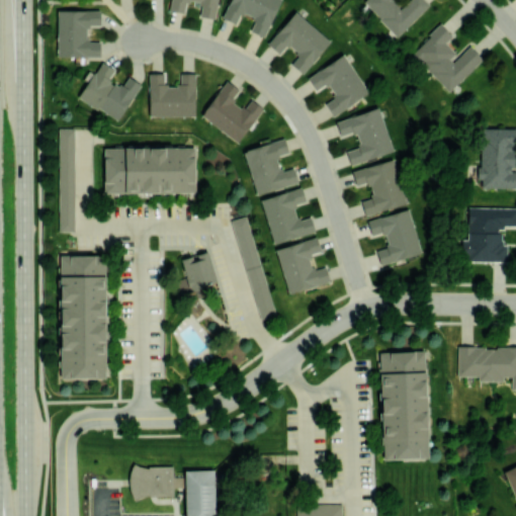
[(220,0),(172,0),(171,12),(185,14),(188,2),(202,5),(200,17),(217,20),(220,0)]
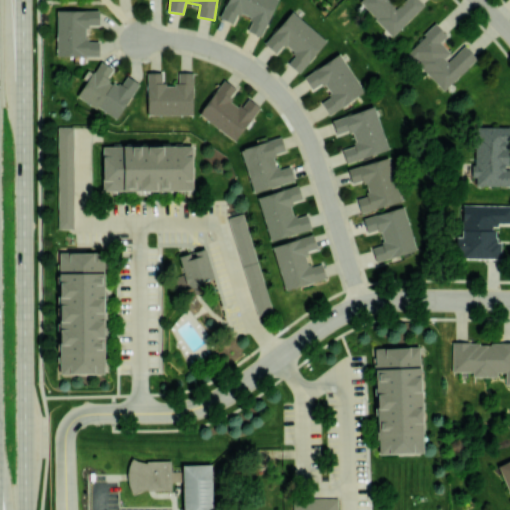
[(229,0),(221,19),(236,25),(240,15),(254,20),(249,32),(263,38),(279,0),(229,0)]
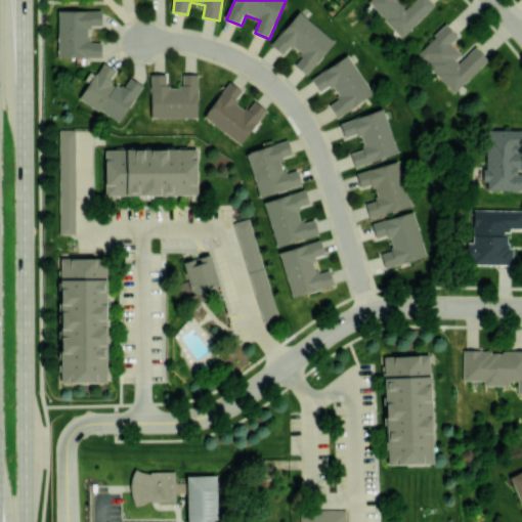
[(404,39),(436,6),(430,0),(416,0),(406,9),(398,1),(398,0),(374,0),(370,5),(404,39)]
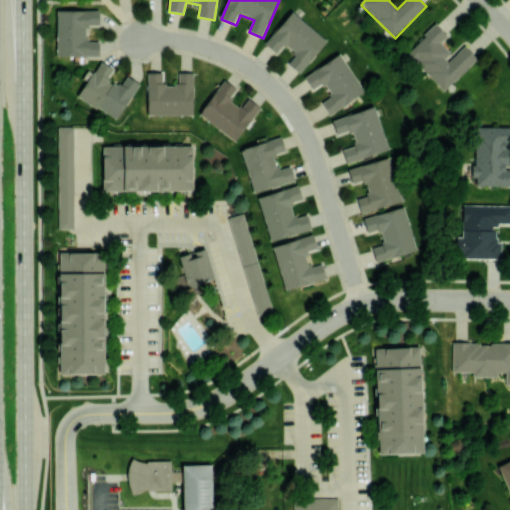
[(58,57),(101,58),(101,42),(88,42),(88,27),(100,27),(101,12),(59,11),(58,57)]
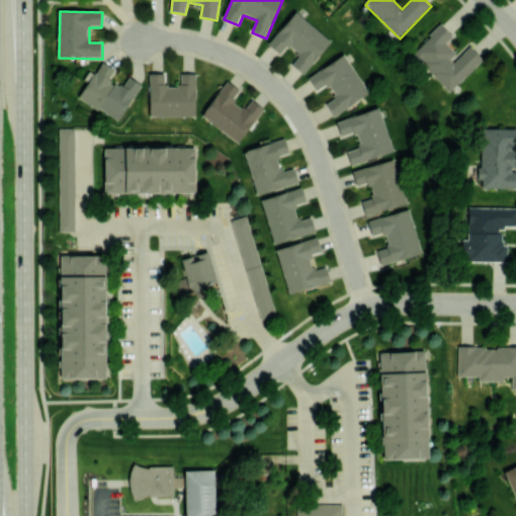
[(332,43),(295,12),(269,46),(281,55),(288,47),(301,56),(292,66),(305,76),(332,43)]
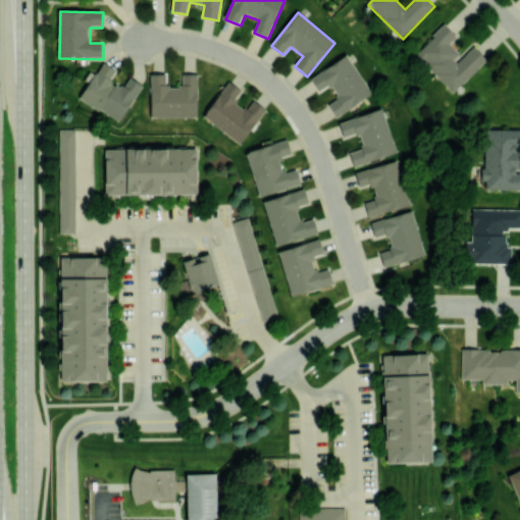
[(454,95),(487,61),(474,47),(463,57),(451,45),(458,38),(446,26),(416,56),(454,95)]
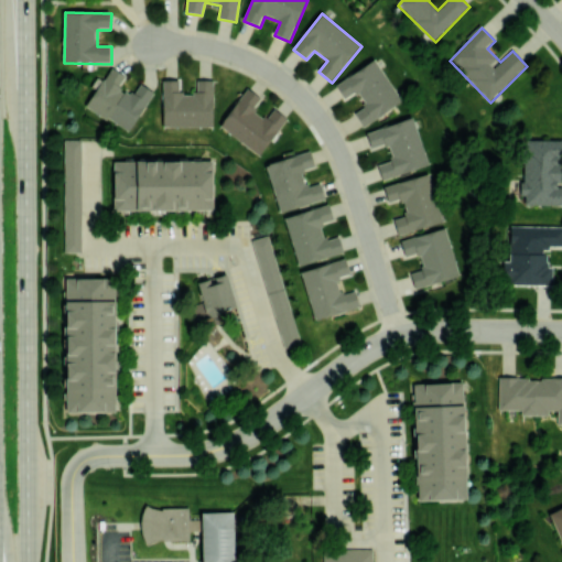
[(336,85),(345,100),(357,94),(366,108),(356,115),(364,128),(403,105),(377,61),(336,85)]
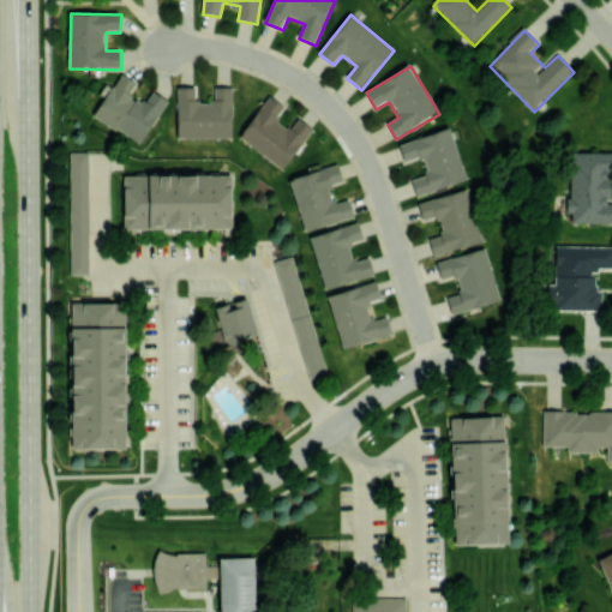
[(142,145),(168,102),(154,93),(145,106),(132,97),(139,85),(121,75),(95,118),(142,145)]
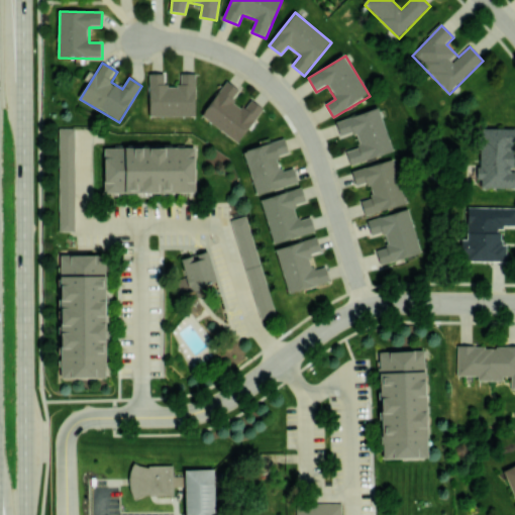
[(197,75),(181,75),(181,87),(166,86),(166,75),(149,75),(149,117),(196,117),(197,75)]
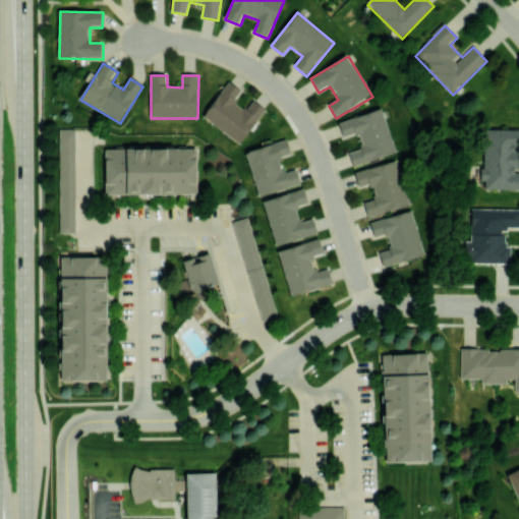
[(266,110),(253,102),(247,112),(234,103),(242,91),(228,82),(204,119),(242,145),(266,110)]
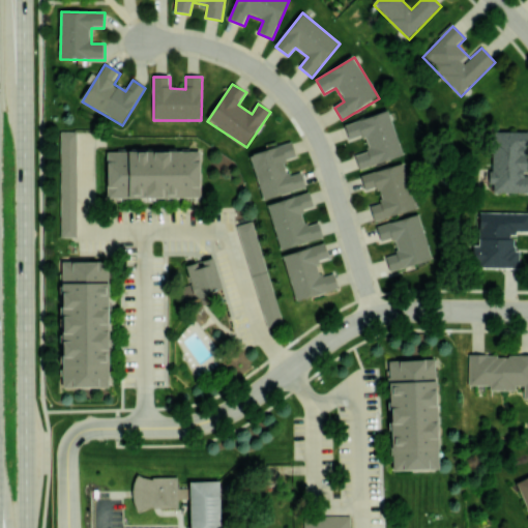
[(404,156),(389,112),(345,125),(350,141),(364,137),(370,152),(356,156),(360,170),(404,156)]
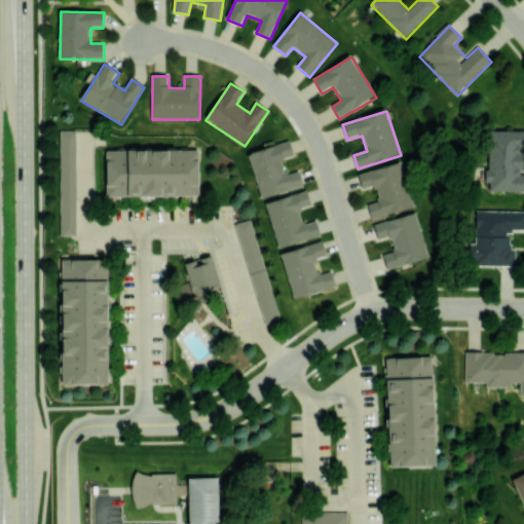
[(77,132),(60,132),(61,236),(78,236),(77,132)]
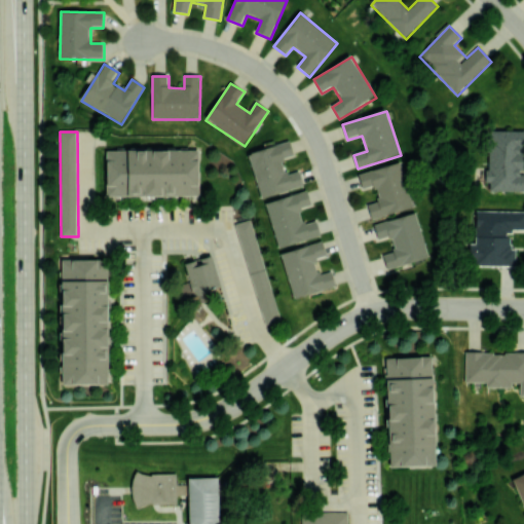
[(523,132),(490,132),(489,184),(491,184),(491,192),(523,192),(523,132)]
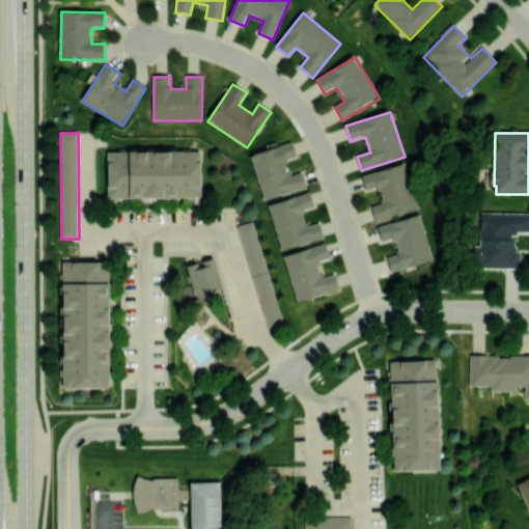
[(307,189),(303,173),(290,176),(286,162),(297,159),(294,144),(251,155),(263,201),(307,189)]
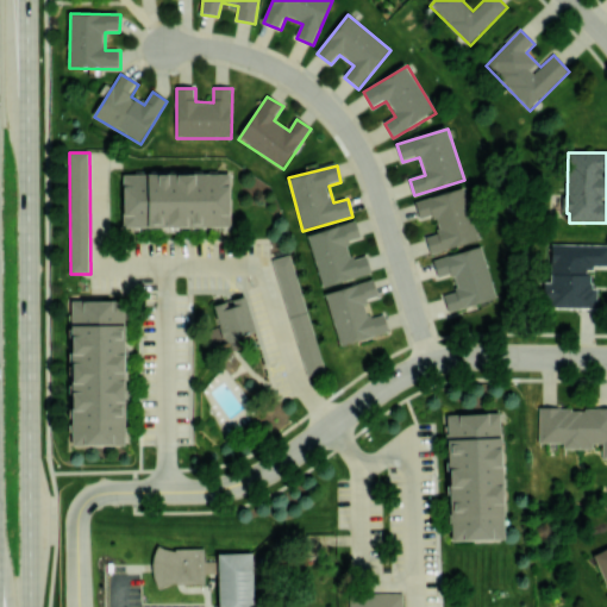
[(231,227),(231,174),(123,176),(124,230),(231,227)]
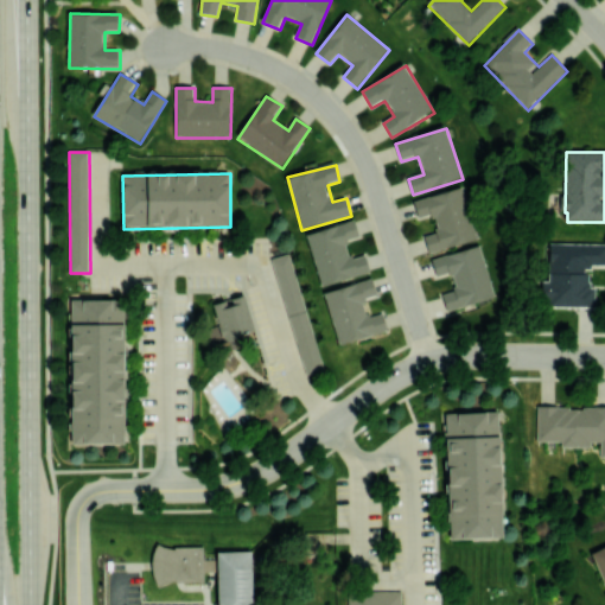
[(414,201),(419,220),(433,216),(438,234),(425,237),(430,254),(477,241),(464,189),(414,201)]
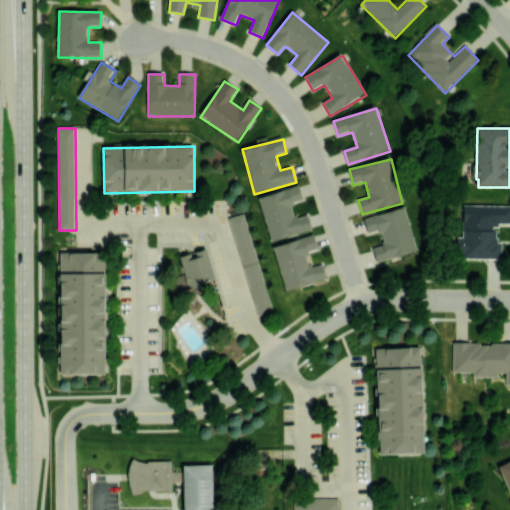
[(259,198),(271,242),(313,231),(309,216),(297,219),(293,204),(303,201),(299,187),(259,198)]
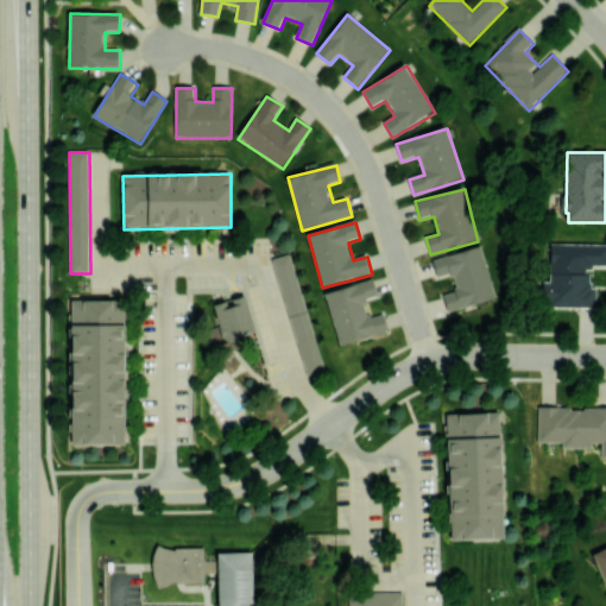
[(605,245),(548,245),(548,308),(597,309),(598,288),(589,288),(591,269),(605,267),(605,245)]
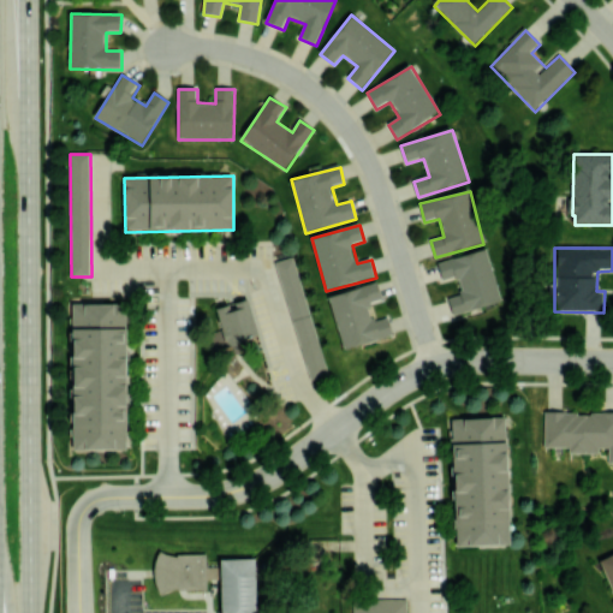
[(454,317),(503,302),(487,249),(438,265),(444,281),(457,278),(462,295),(448,298),(454,317)]
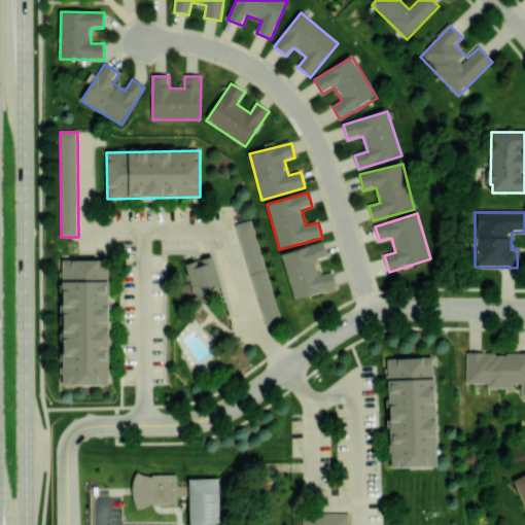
[(237,225),(266,326),(281,322),(253,221),(237,225)]
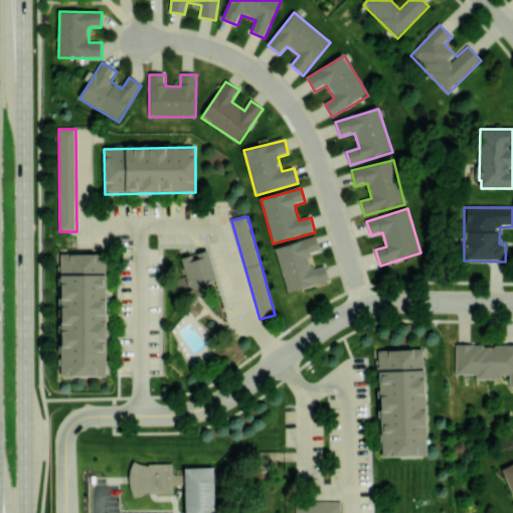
[(288,293),(329,282),(325,267),(313,270),(309,254),(320,251),(317,237),(276,248),(288,293)]
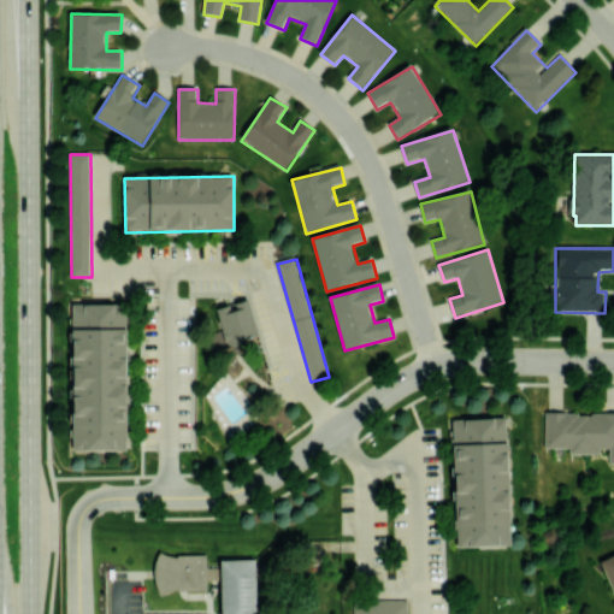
[(259,338),(252,302),(217,308),(224,346),(259,338)]
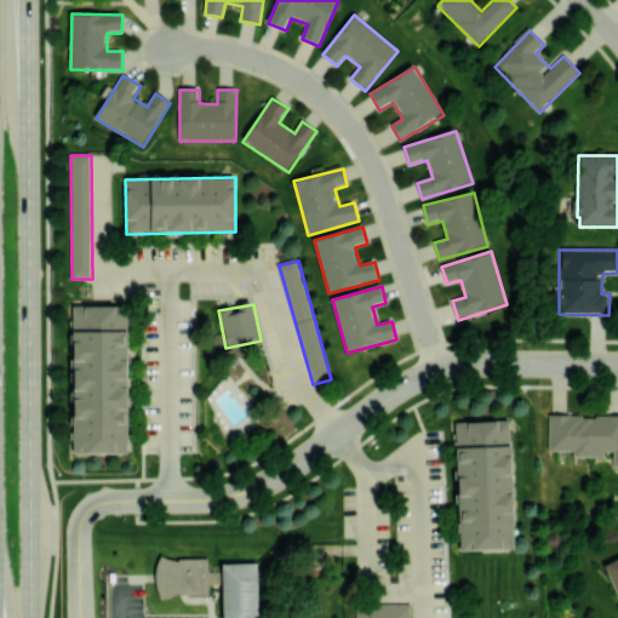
[(129,455),(127,308),(73,308),(74,456),(129,455)]
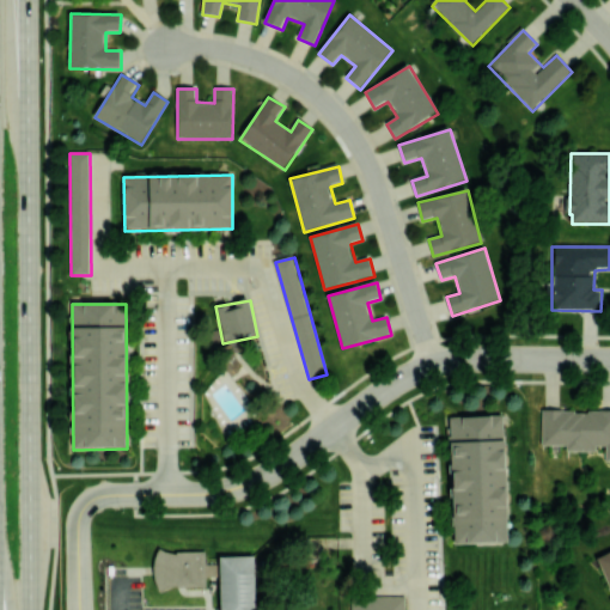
[(609,412),(543,412),(542,446),(567,446),(567,451),(607,451),(607,462),(609,462),(609,412)]
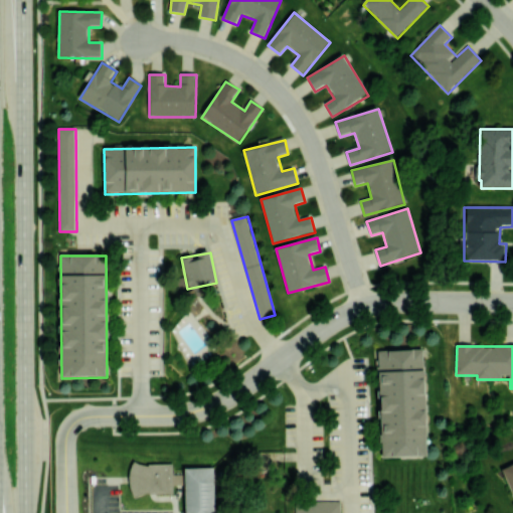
[(426,458),(423,350),(378,352),(381,459),(426,458)]
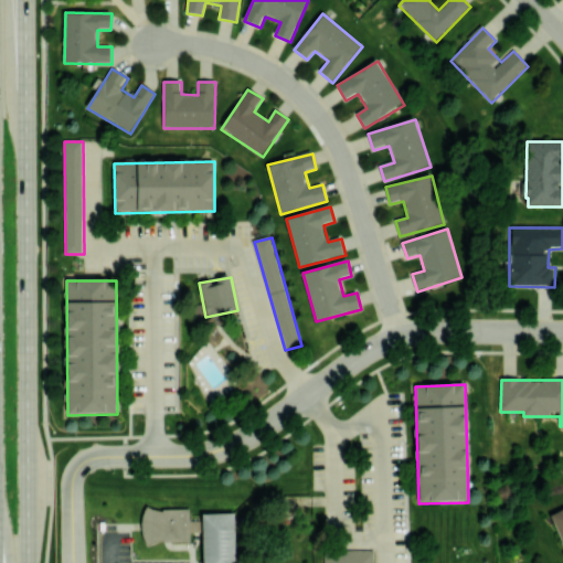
[(191,543),(191,509),(144,510),(144,543),(191,543)]
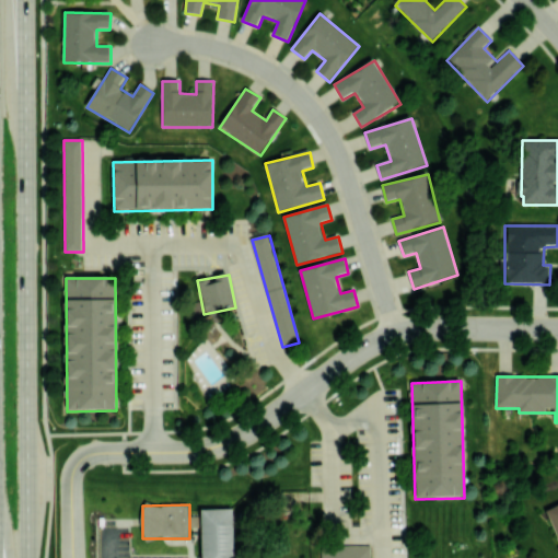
[(557,506),(547,510),(557,537),(557,506)]
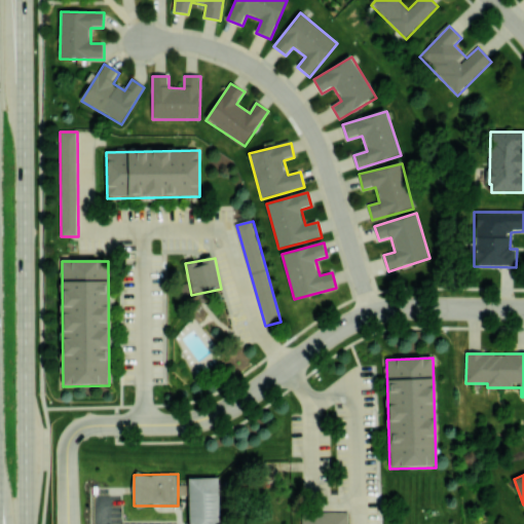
[(219,523),(218,479),(189,480),(190,523),(219,523)]
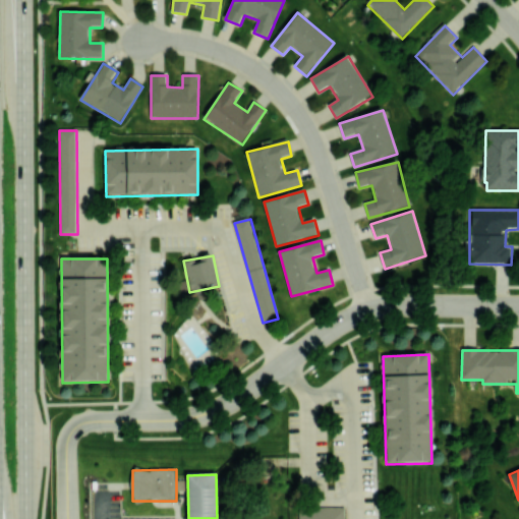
[(345,518),(345,510),(299,511),(299,518),(345,518)]
